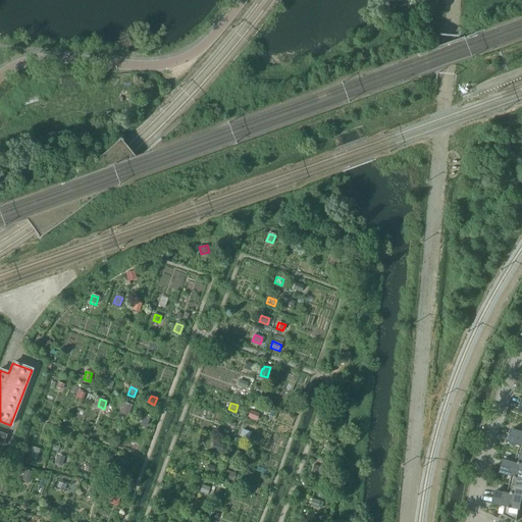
[(120,411),(128,414),(131,407),(122,405),(120,411)]
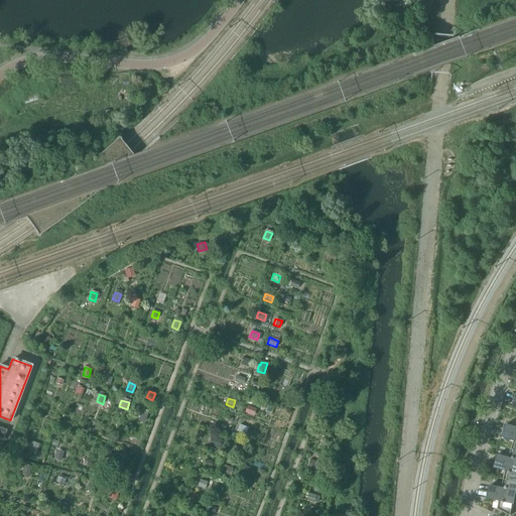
[(139,416),(145,419),(148,411),(142,409),(139,416)]
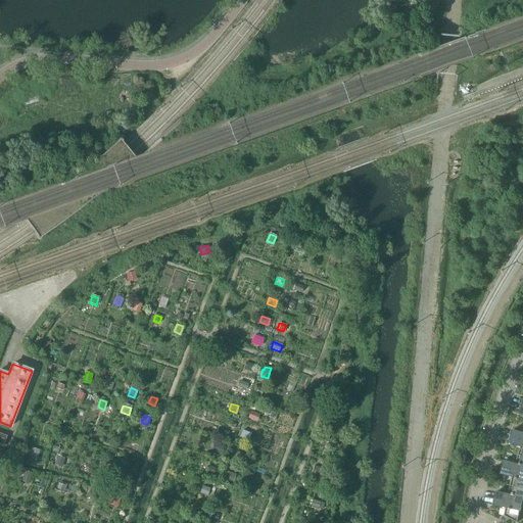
[(522,433),(513,430),(511,437),(522,440),(522,433)]
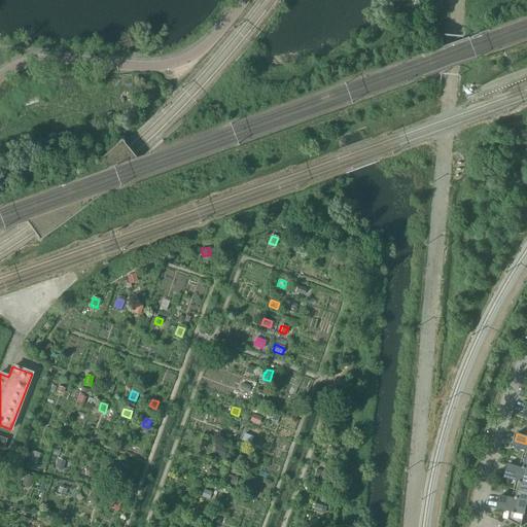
[(524,451),(522,459),(526,460),(526,444),(515,441),(513,447),(524,451)]
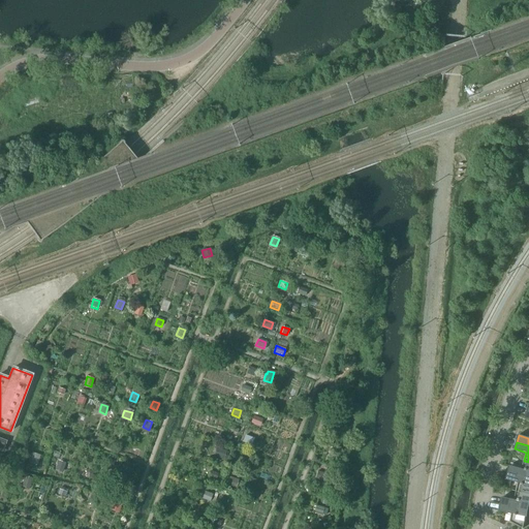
[(216,457),(223,459),(226,452),(219,449),(216,457)]
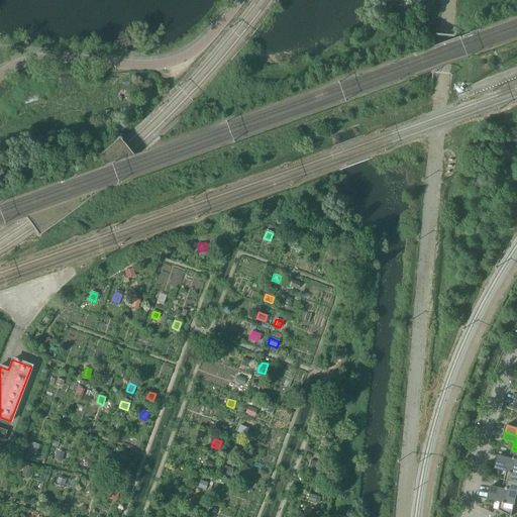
[(28,452),(32,453),(36,454),(38,447),(30,444),(28,452)]
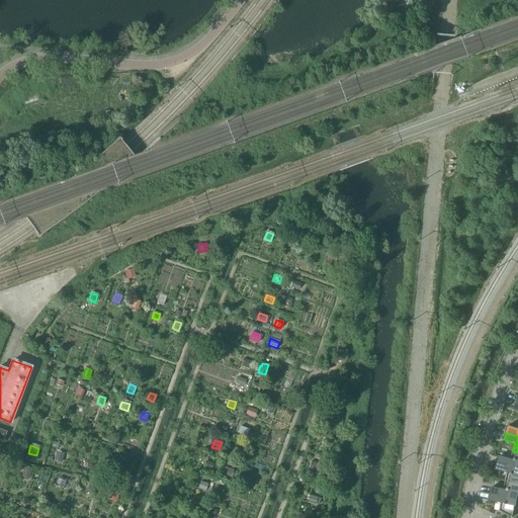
[(499,456),(497,463),(517,468),(517,452),(513,451),(510,459),(499,456)]
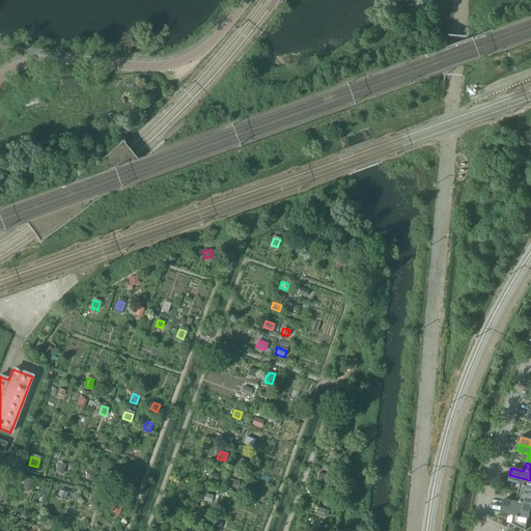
[(56,472),(62,474),(65,466),(59,464),(56,472)]
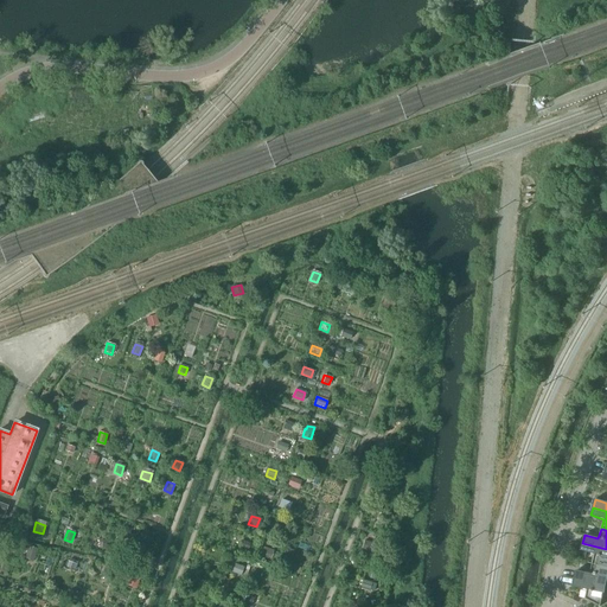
[(364,541),(362,549),(371,551),(374,544),(364,541)]
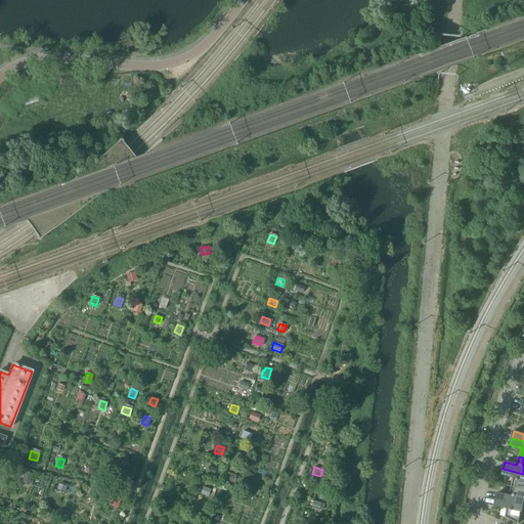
[(511,487),(523,489),(523,474),(503,469),(500,475),(513,478),(511,487)]
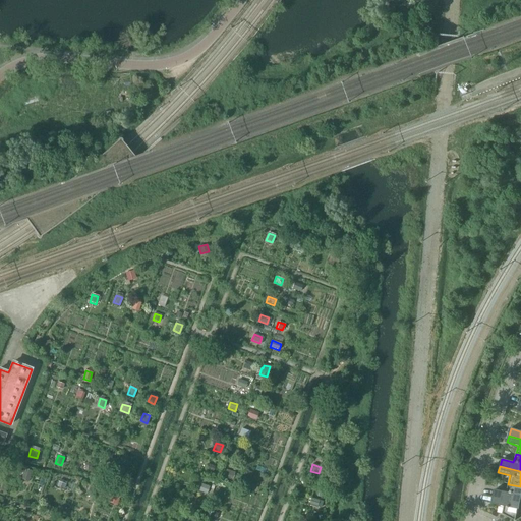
[(117,467),(115,475),(121,477),(123,469),(117,467)]
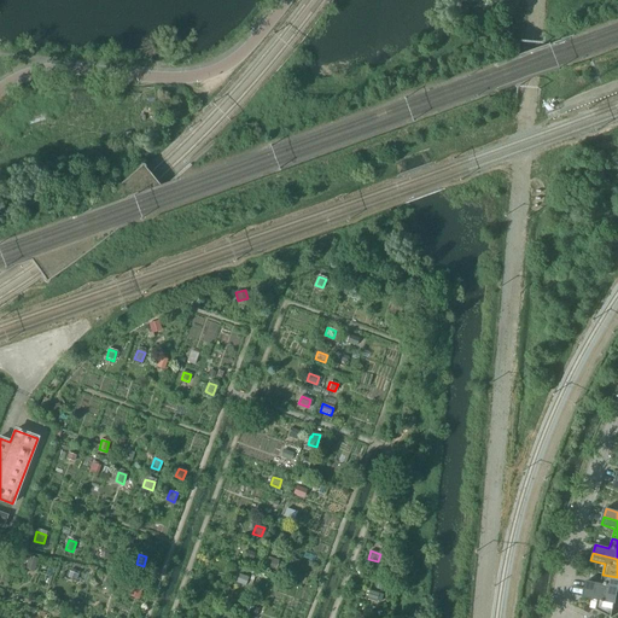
[(25,569),(33,571),(36,559),(29,557),(25,569)]
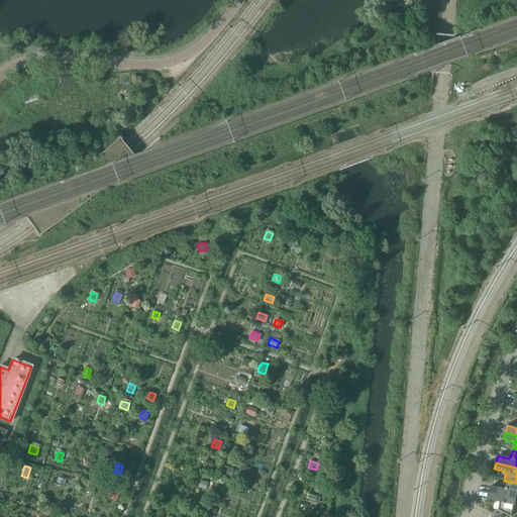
[(222,473),(230,476),(232,470),(224,468),(222,473)]
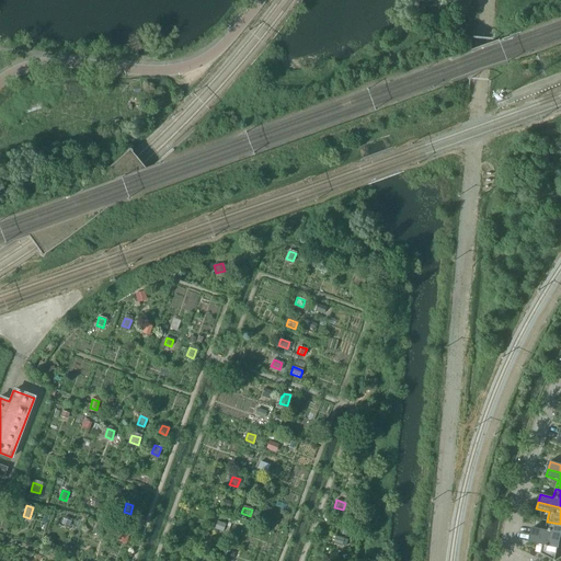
[(61,524),(68,526),(71,519),(65,517),(61,524)]
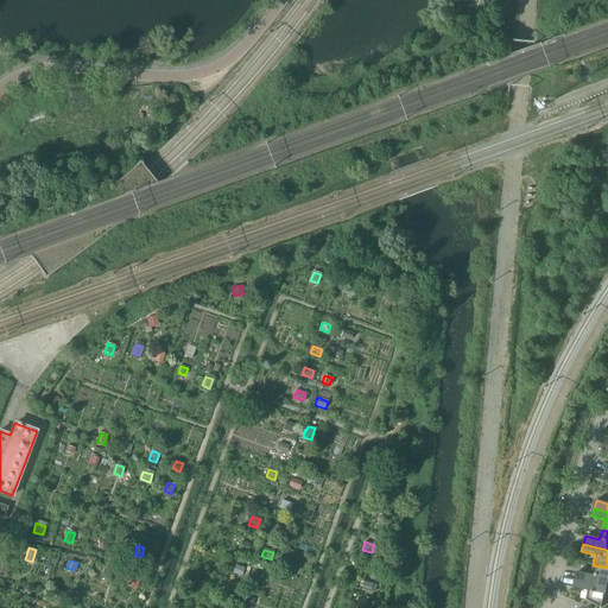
[(233,574),(241,576),(244,569),(236,565),(233,574)]
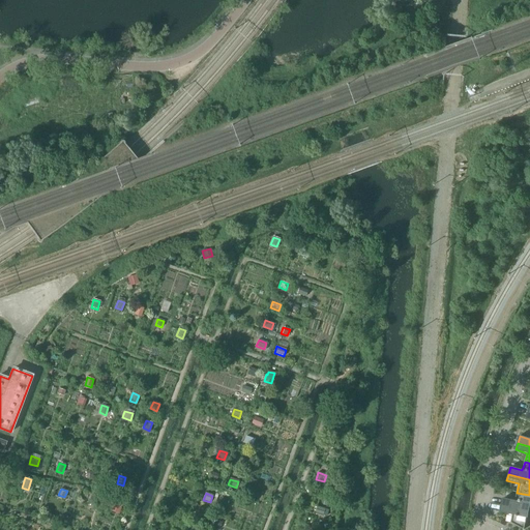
[(503,498),(501,505),(529,511),(529,505),(529,504),(529,495),(517,493),(514,501),(503,498)]
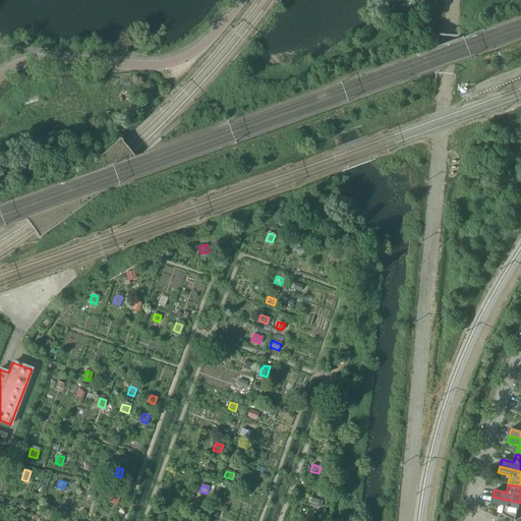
[(520,503),(493,497),(491,504),(503,507),(502,514),(515,520),(517,509),(518,510),(520,503)]
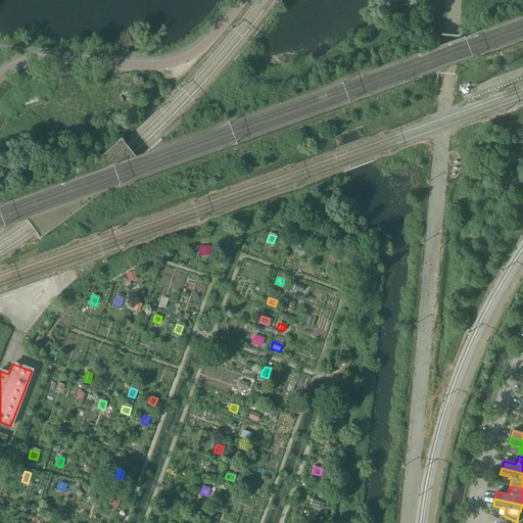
[(311,506),(318,509),(319,509),(322,510),(324,504),(320,503),(313,500),(311,506)]
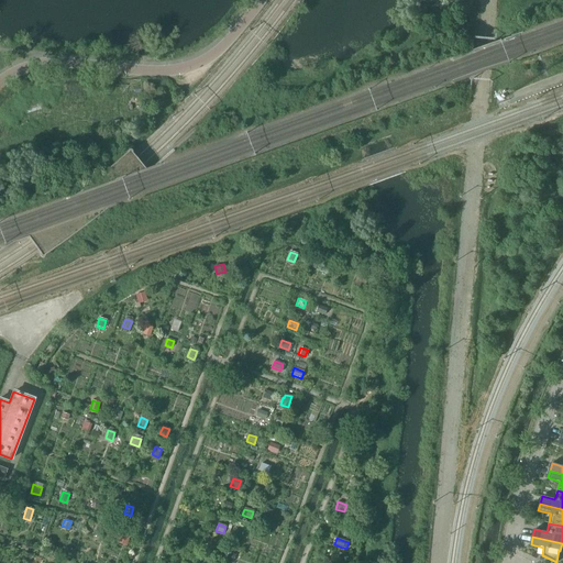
[(207,552),(214,555),(218,548),(210,544),(207,552)]
